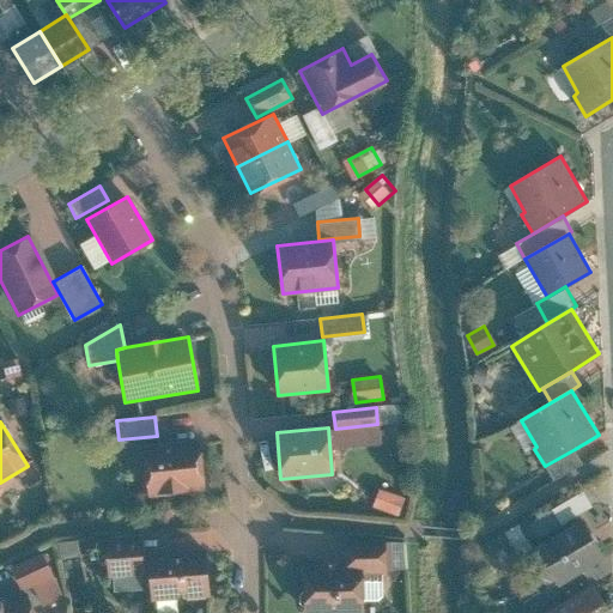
[(198,438),(143,445),(149,497),(204,491),(198,438)]
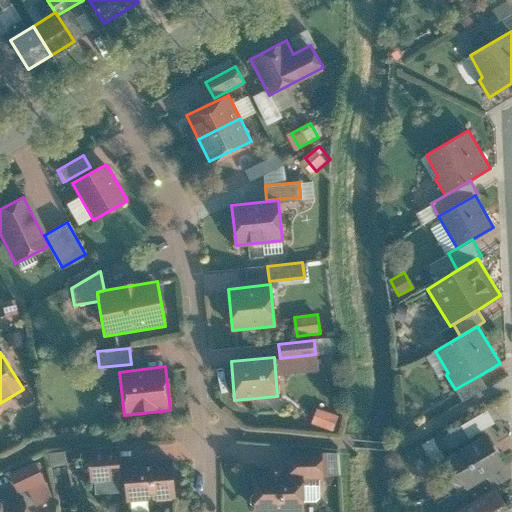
[(480,375),(455,389),(463,402),(487,387),(480,375)]
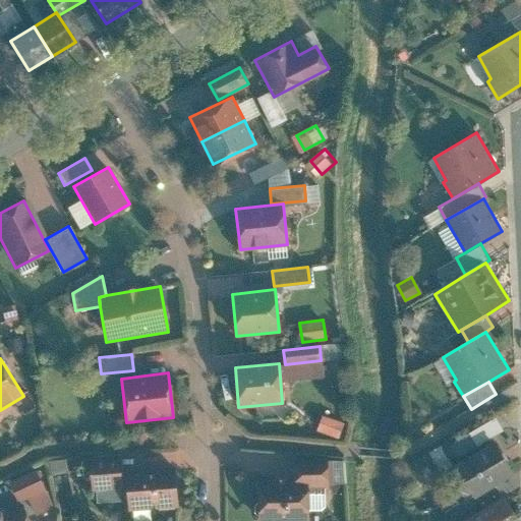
[(328,414),(324,430),(347,436),(350,419),(328,414)]
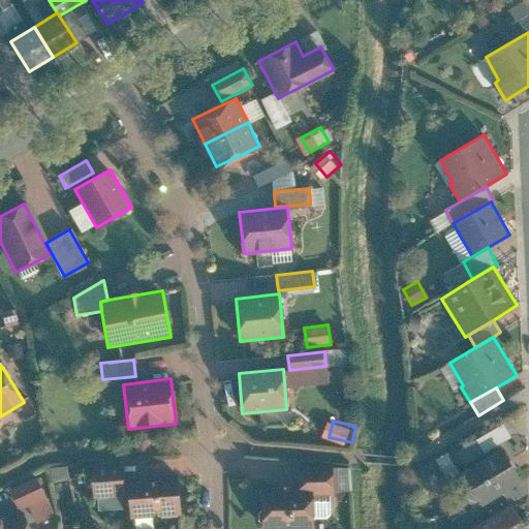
[(512,421),(484,435),(491,449),(520,434),(512,421)]
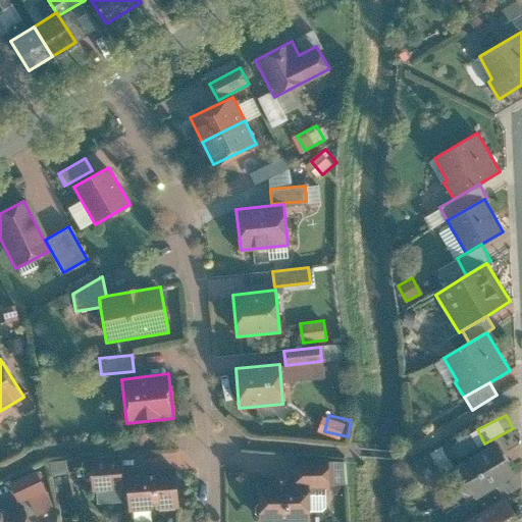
[(453,442),(436,450),(442,463),(459,456),(453,442)]
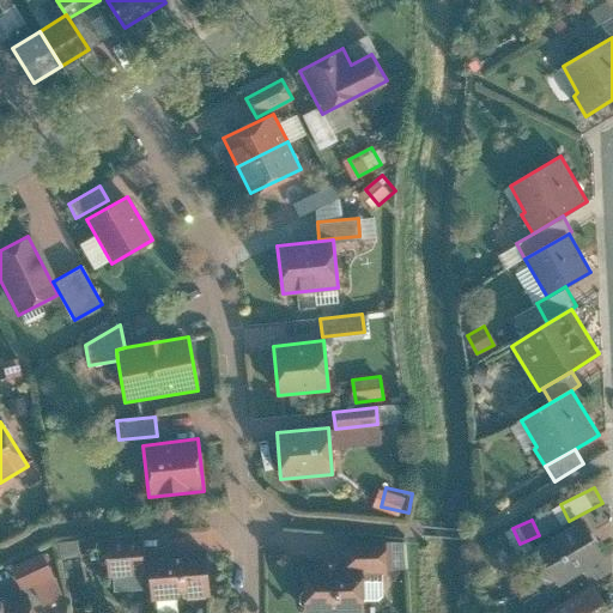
[(606,560),(582,522),(536,550),(557,583),(560,588),(584,574),(606,560)]
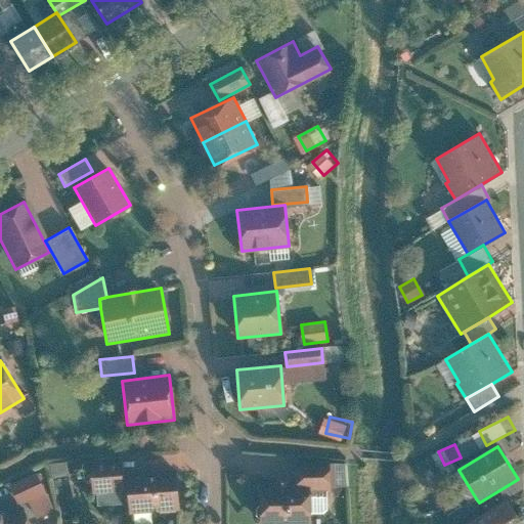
[(119,457),(89,461),(92,494),(122,491),(119,457)]
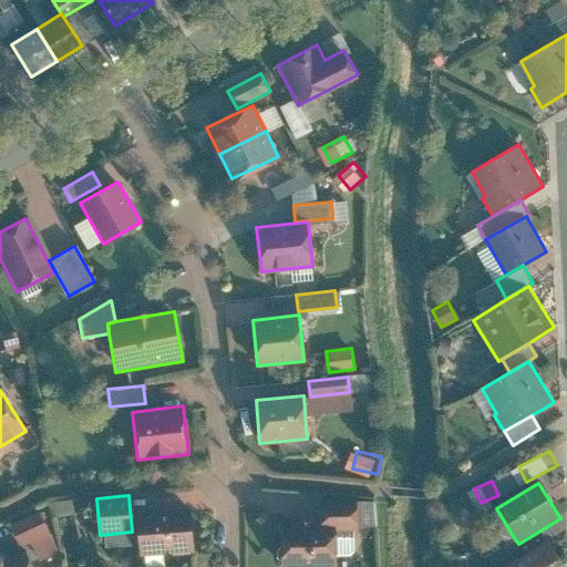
[(354,504),(320,504),(320,523),(356,523),(354,504)]
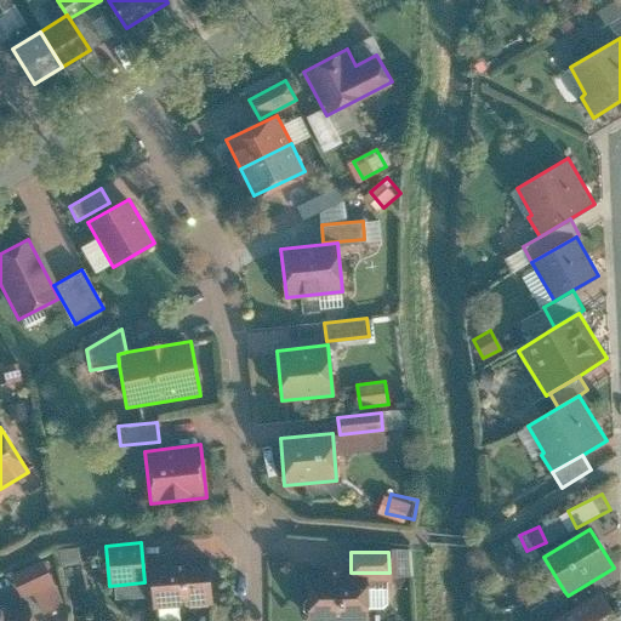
[(206,557),(151,562),(154,611),(210,607),(206,557)]
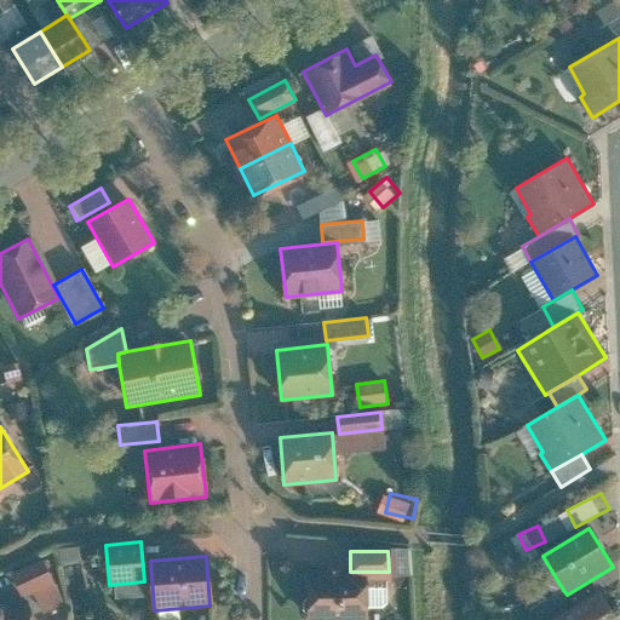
[(40,561),(10,574),(21,597),(51,584),(40,561)]
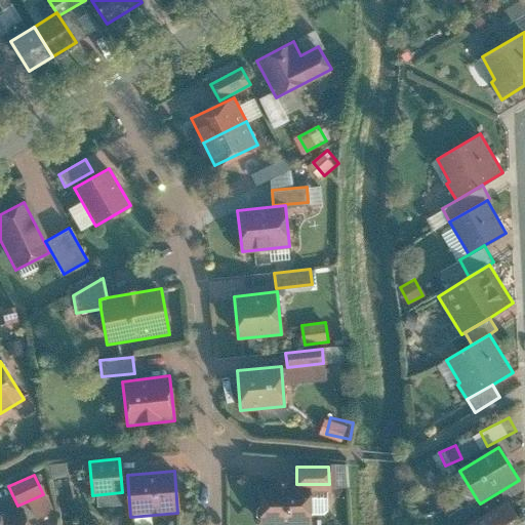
[(307,524),(308,485),(260,485),(260,524),(307,524)]
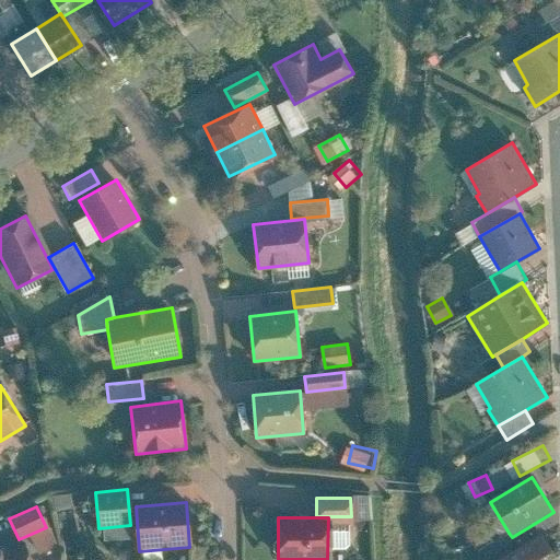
[(504,536),(515,552),(543,536),(534,524),(512,537),(509,533),(504,536)]
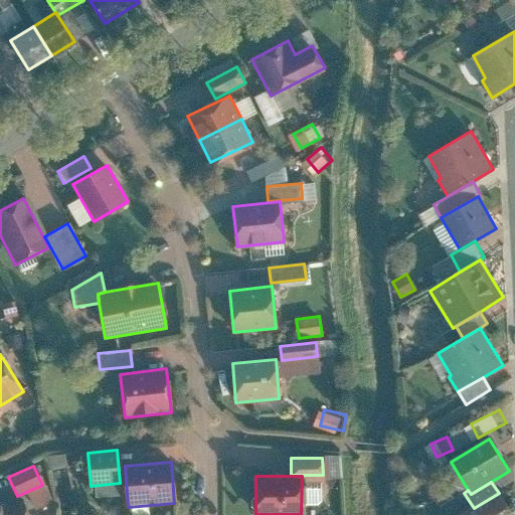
[(499,514),(509,509),(499,493),(474,508),(461,514),(499,514)]
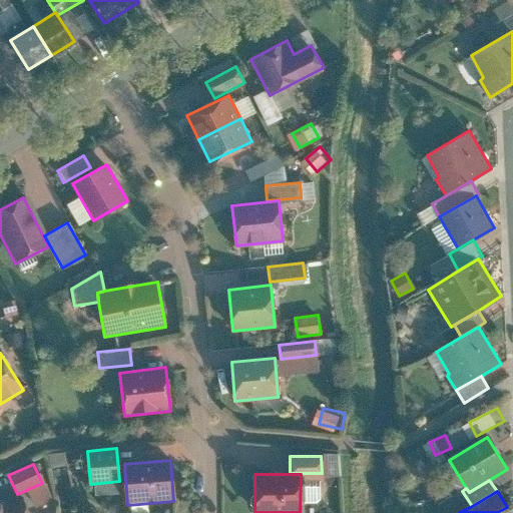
[(27,512),(21,497),(0,505),(0,512),(27,512)]
